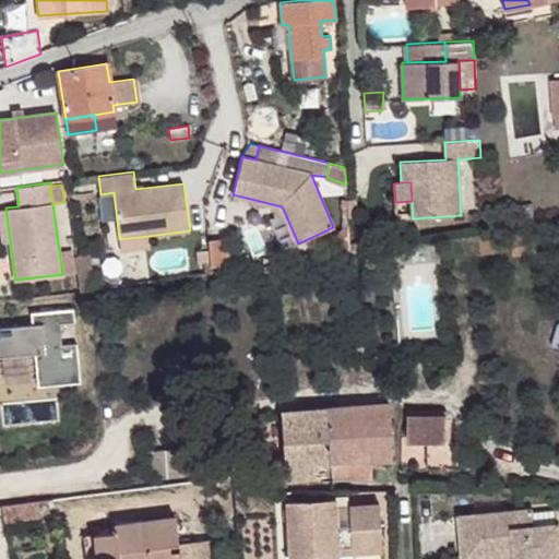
[(277,205),(272,207),(275,215),(284,211),(282,206),(277,205)]
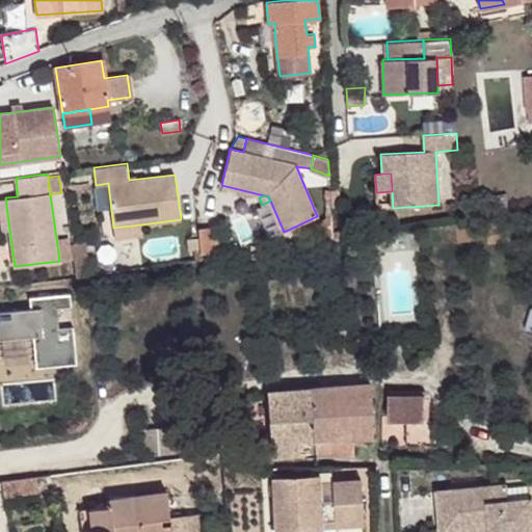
[(5,197),(0,198),(0,210),(2,230),(9,229),(5,197)]
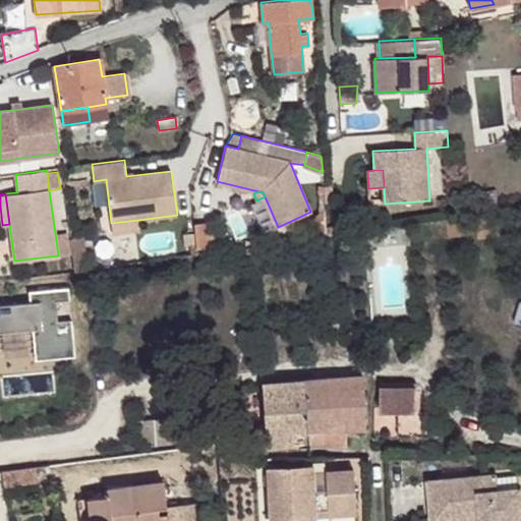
[(304,223),(306,238),(327,236),(327,229),(326,215),(322,216),(314,222),(304,223)]
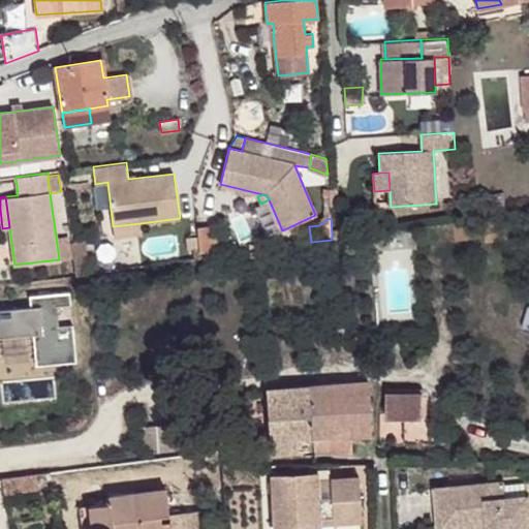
[(141,223),(113,226),(114,235),(142,231),(141,223)]
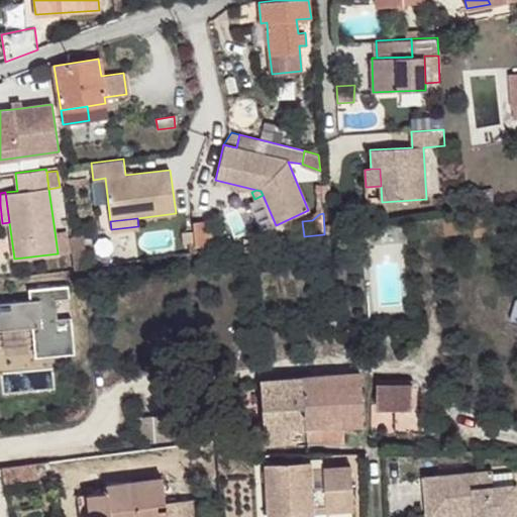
[(339,225),(324,227),(324,234),(340,231),(339,225)]
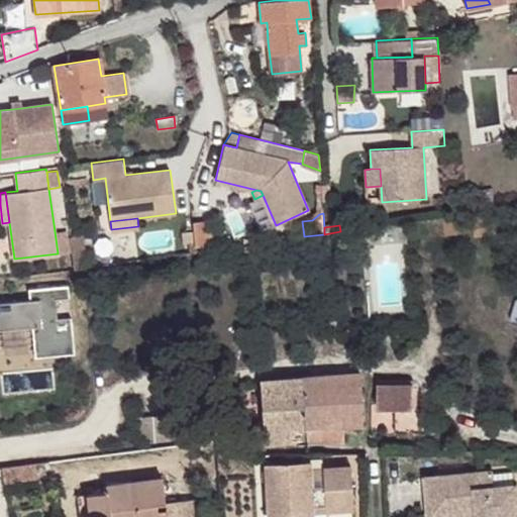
[(66,229),(55,231),(58,253),(69,251),(66,229)]
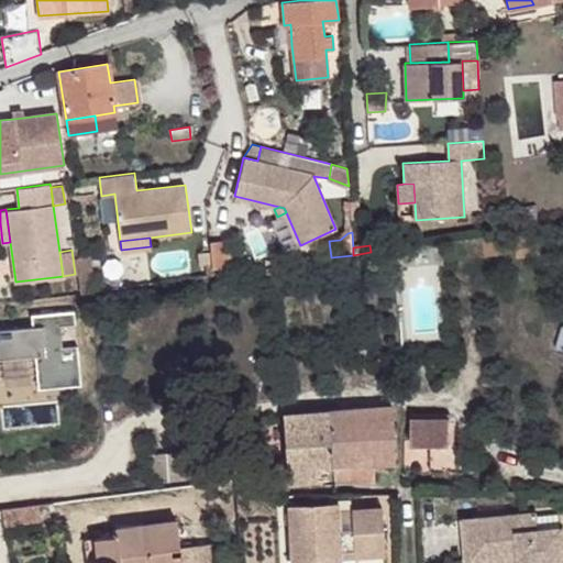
[(207,275),(211,274),(210,252),(199,253),(200,264),(206,264),(207,275)]
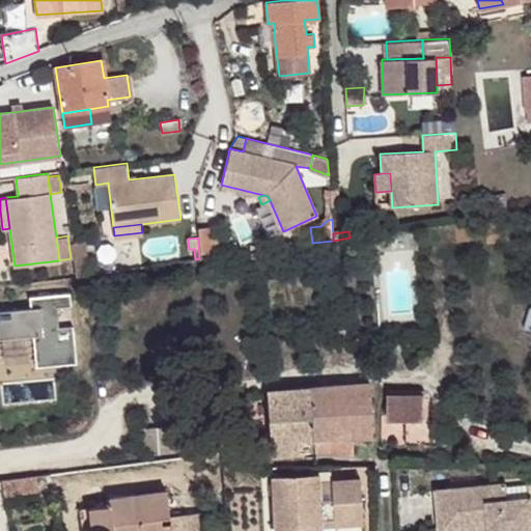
[(84,243),(72,244),(76,276),(87,275),(86,267),(84,243)]
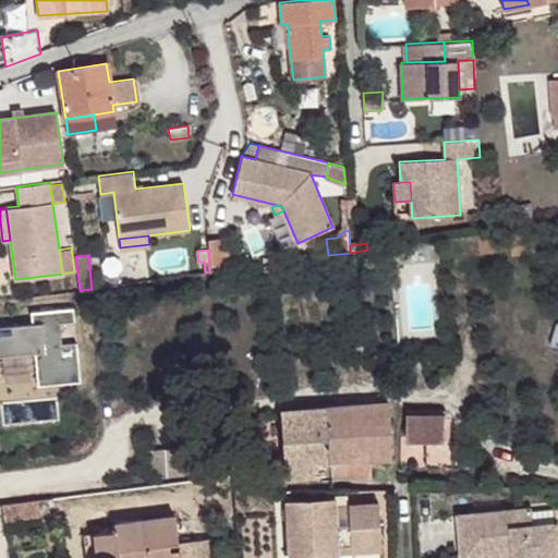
[(0,349),(1,350),(1,354),(28,353),(27,348),(34,347),(35,352),(38,385),(80,381),(76,341),(61,343),(59,322),(74,320),(72,307),(29,311),(32,323),(0,325),(0,349)]
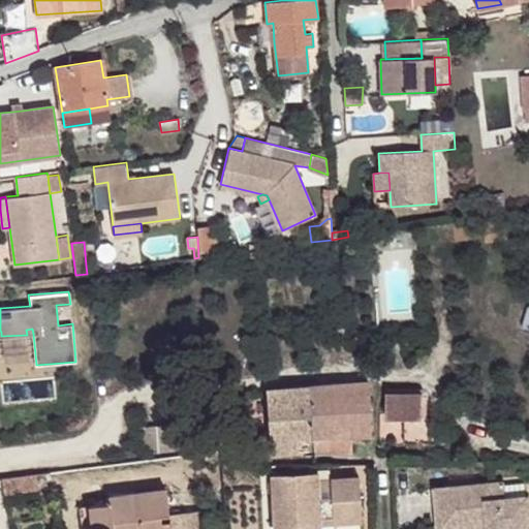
[(291,389),(267,390),(271,454),(310,450),(309,437),(313,436),(314,453),(330,452),(329,436),(371,433),(367,383),(314,386),(314,384),(310,384),(310,386),(308,387),(307,380),(291,381),(291,389)]
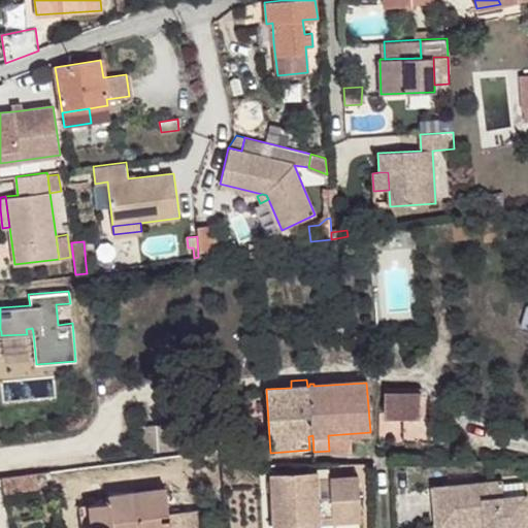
[(422,391),(387,391),(387,418),(403,418),(404,441),(443,440),(443,417),(422,417),(422,391)]
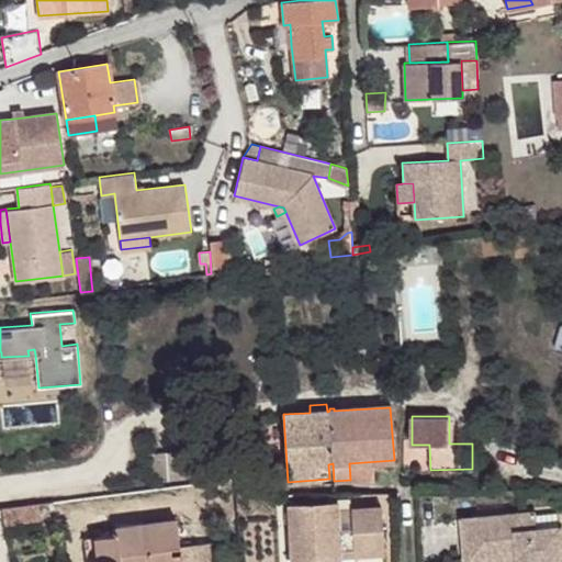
[(181,453),(150,457),(153,479),(183,475),(181,453)]
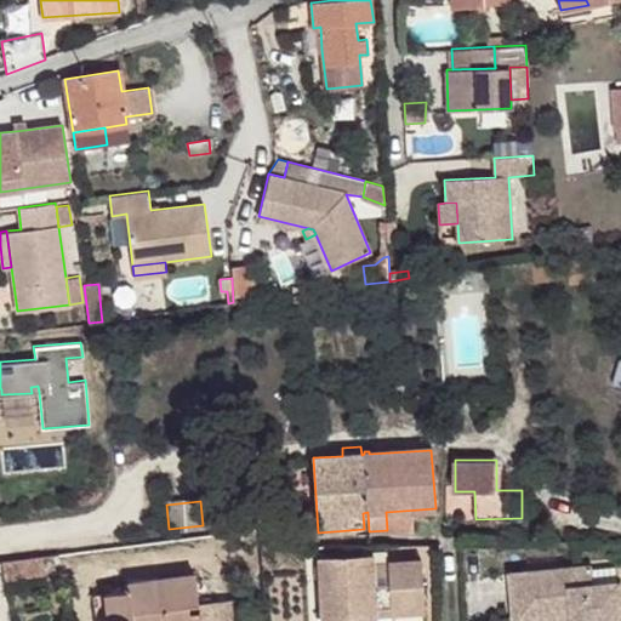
[(412,510),(386,512),(387,530),(414,529),(412,510)]
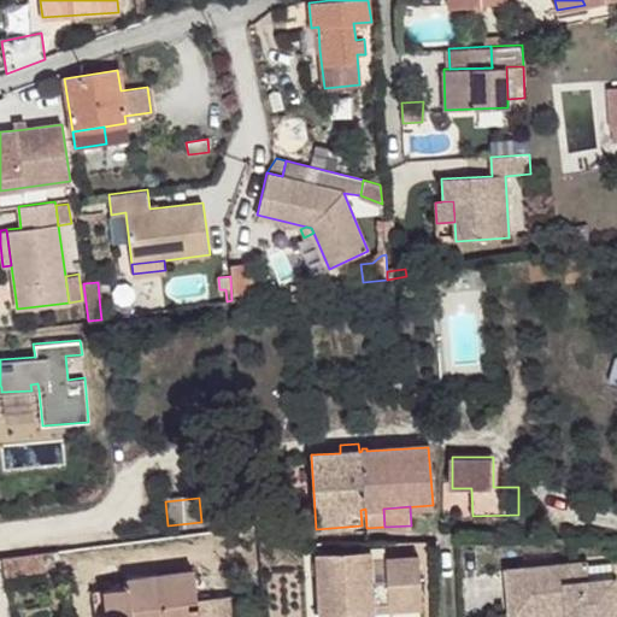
[(1,558),(5,576),(45,571),(42,553),(1,558)]
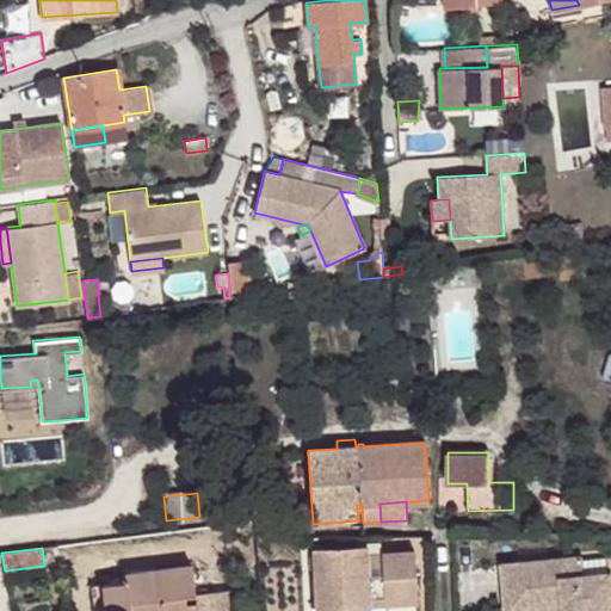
[(365,550),(315,553),(318,610),(368,610),(368,606),(387,605),(387,599),(418,597),(414,551),(365,555),(365,550)]
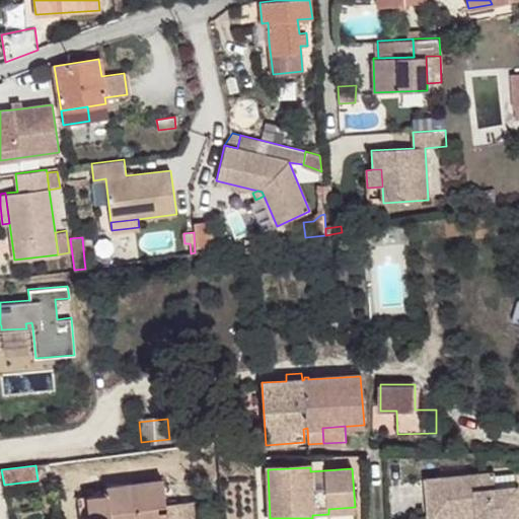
[(518,518),(518,487),(517,488),(497,490),(496,475),(495,473),(427,478),(430,518),(443,518),(471,517),(471,512),(478,512),(479,516),(478,518),(518,518)]
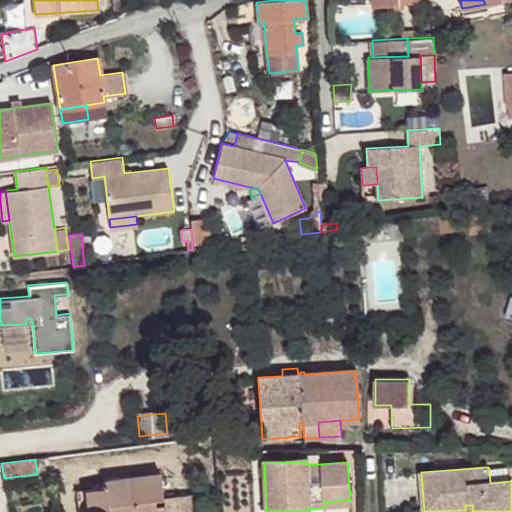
[(489,469),(490,483),(510,481),(509,467),(489,469)]
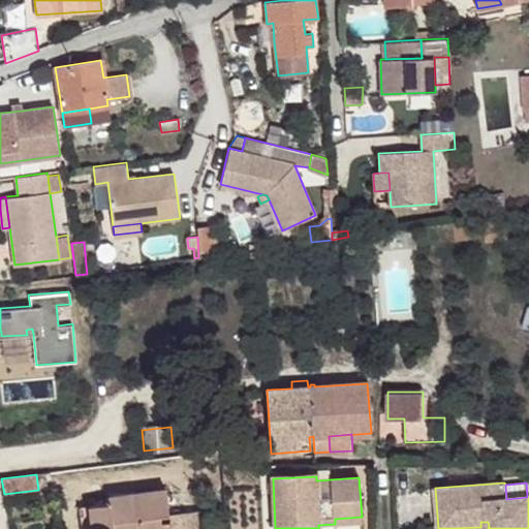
[(110,503),(90,506),(93,528),(92,528),(160,528),(158,515),(168,514),(165,489),(109,496),(110,503)]
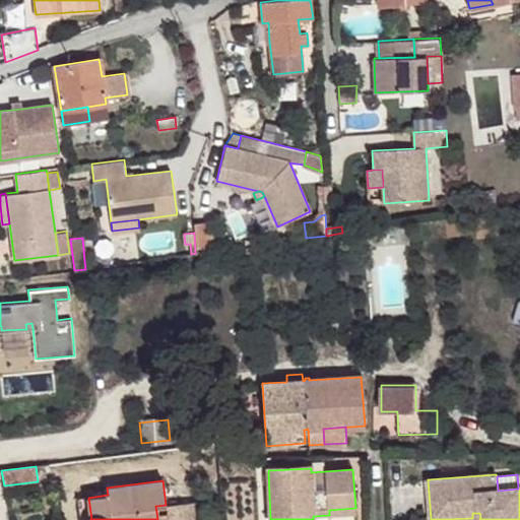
[(166,505),(155,506),(157,519),(201,519),(198,500),(166,505)]
